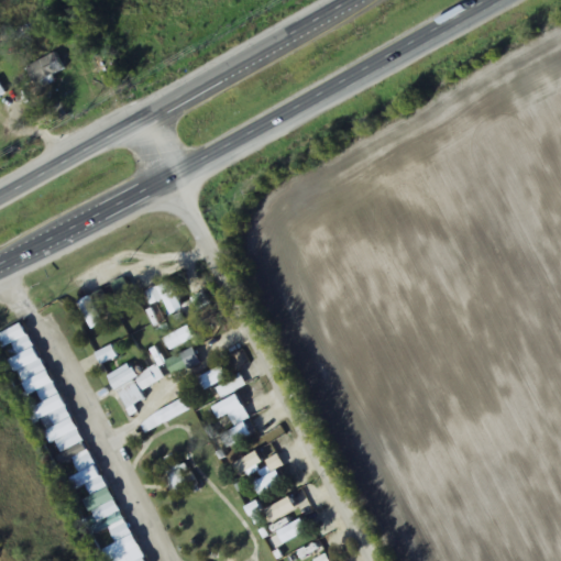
[(62,70),(56,53),(26,63),(32,80),(62,70)]
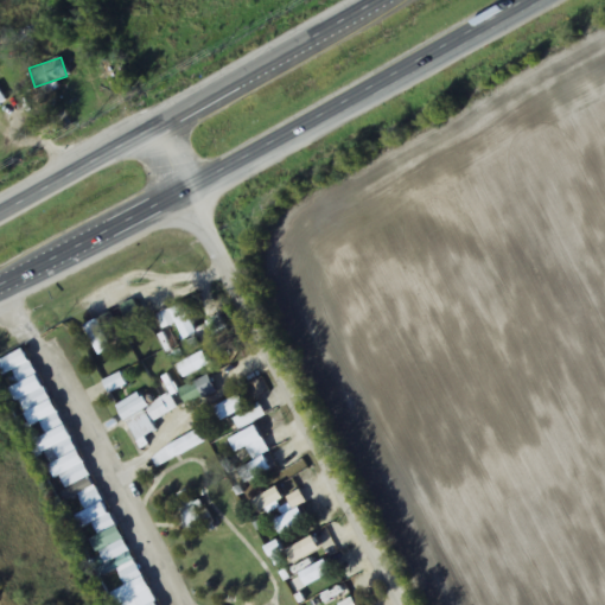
[(18,382),(36,374),(23,348),(0,358),(0,370),(2,375),(12,370),(18,382)]
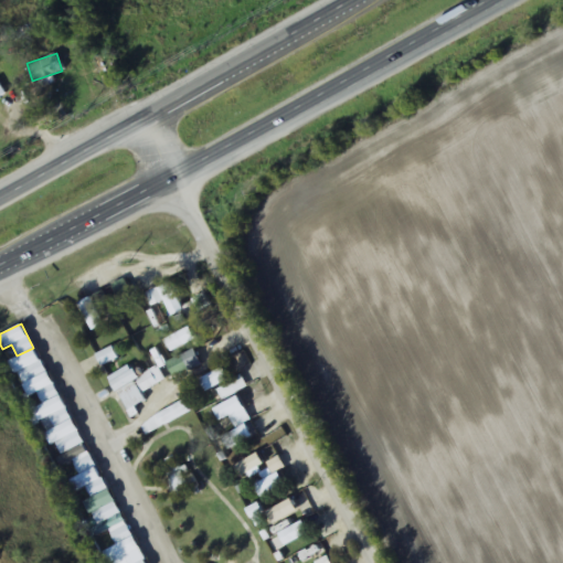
[(25,368),(30,379),(44,371),(40,361),(25,368)]
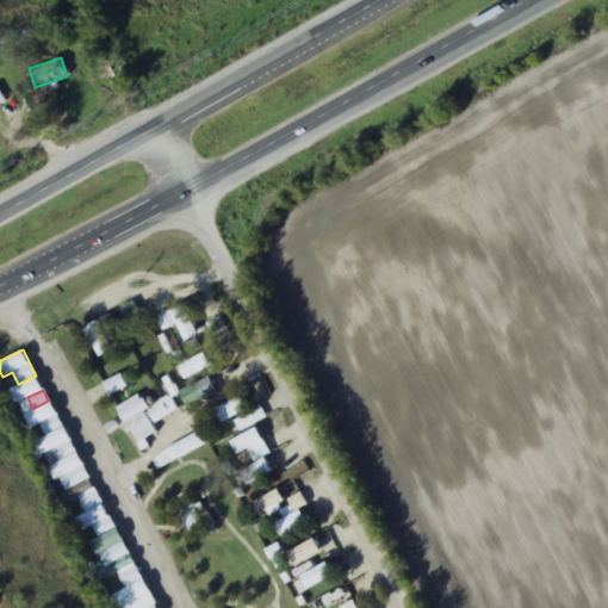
[(137,444),(156,434),(144,410),(149,409),(143,398),(119,410),(137,444)]
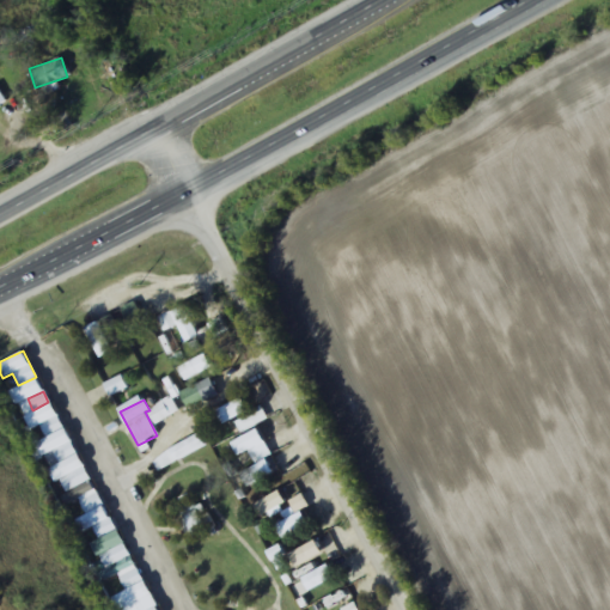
[(266,418),(260,406),(235,420),(241,432),(266,418)]
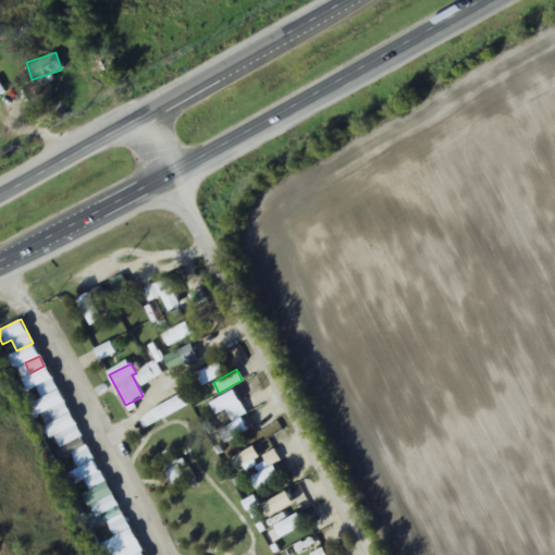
[(58,392),(51,377),(48,378),(45,371),(33,377),(42,398),(58,392)]
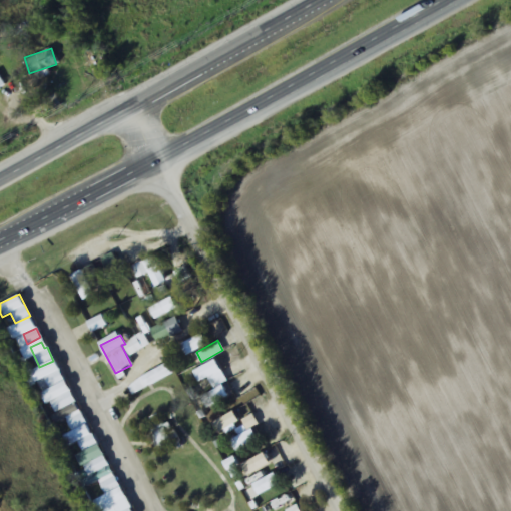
[(75,398),(56,370),(43,379),(63,407),(75,398)]
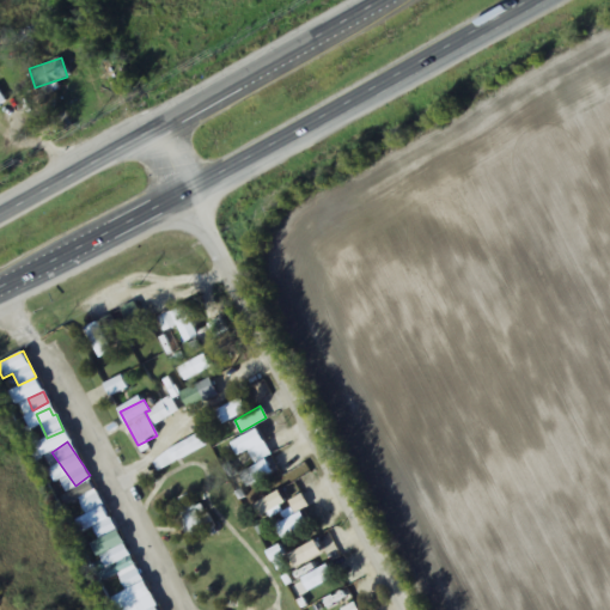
[(77,496),(89,519),(90,519),(99,538),(116,530),(92,482),(63,496),(66,502),(77,496)]
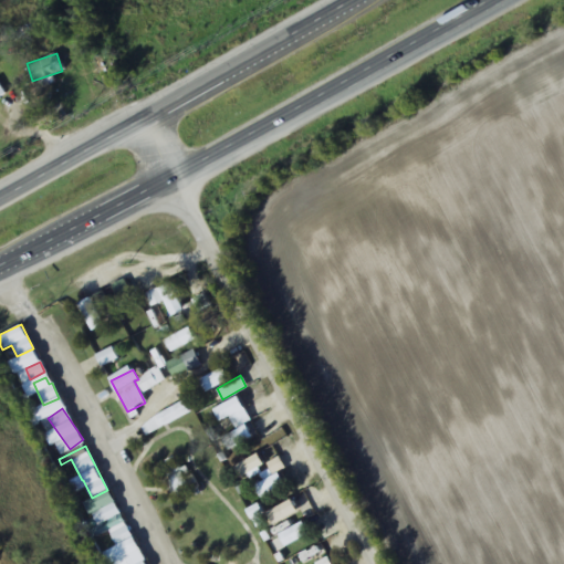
[(187,486),(184,470),(168,473),(171,490),(187,486)]
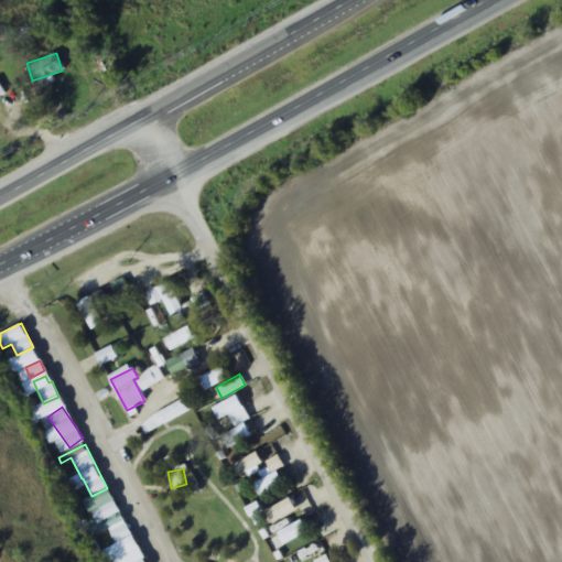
[(98,508),(104,518),(119,509),(112,499),(98,508)]
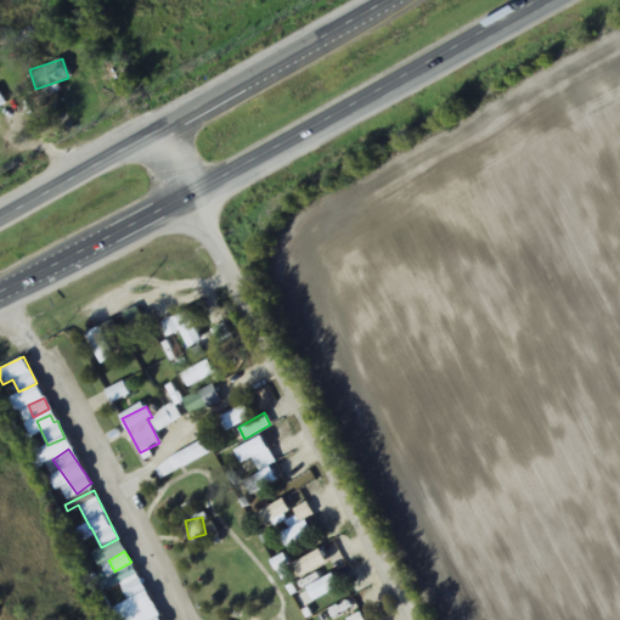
[(128,598),(145,590),(134,567),(103,584),(106,589),(118,581),(128,598)]
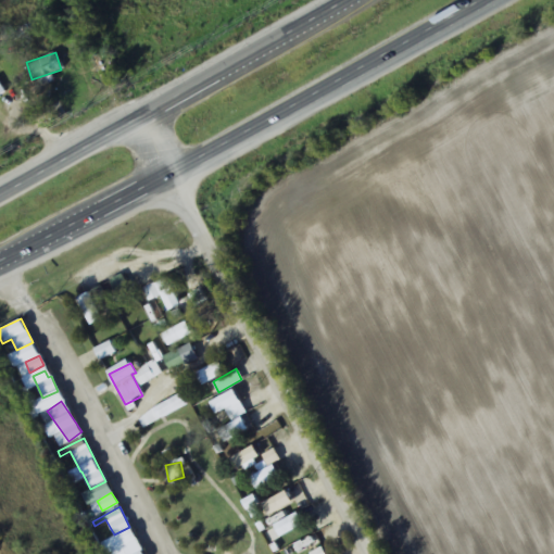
[(123,553),(142,553),(137,539),(121,545),(123,553)]
